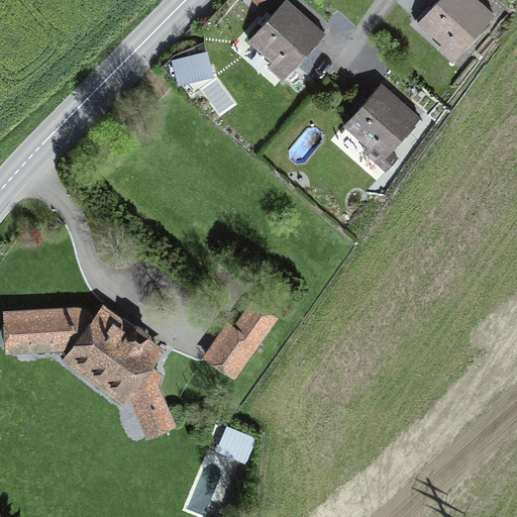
[(460,0),(438,0),(412,27),(449,63),(486,23),(460,0)]
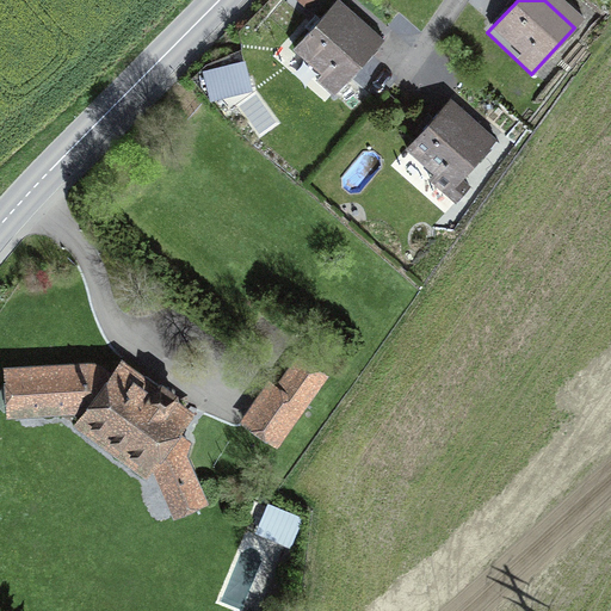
[(380,44),(333,2),(290,50),(337,92),(380,44)]
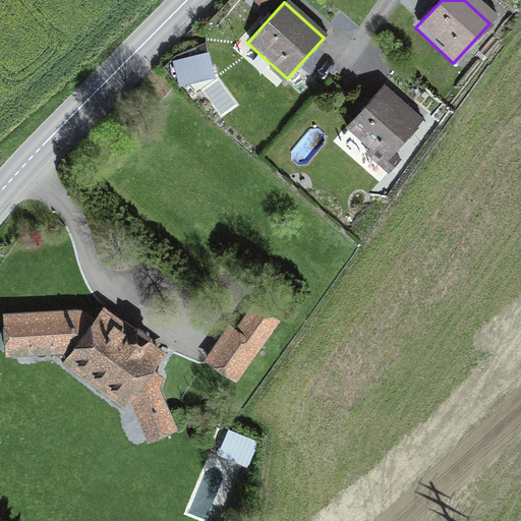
[(181,85),(218,75),(211,49),(174,59),(181,85)]
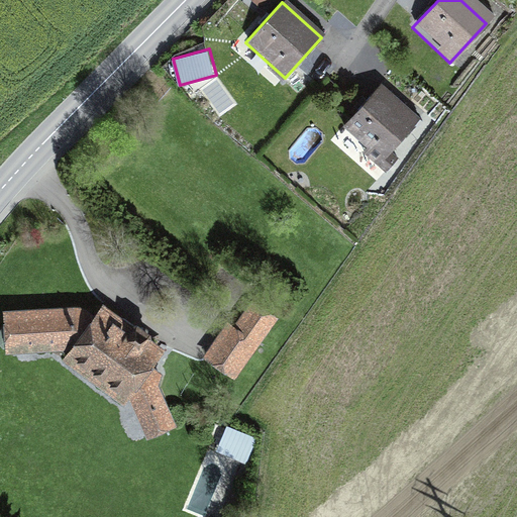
[(421,125),(379,87),(343,127),(386,165),(421,125)]
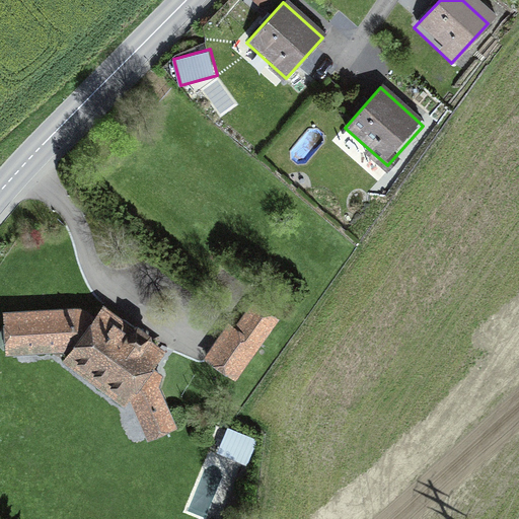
[(275,319),(253,304),(235,329),(229,325),(208,357),(235,376),(275,319)]
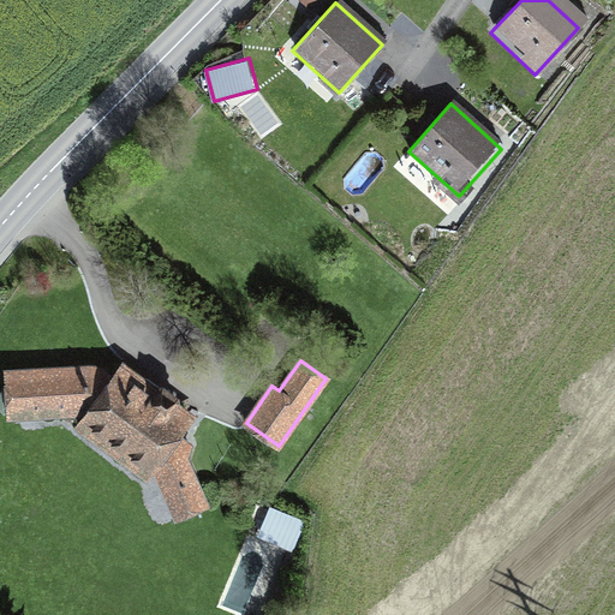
[(118,377),(10,381),(10,430),(88,427),(160,473),(178,524),(209,511),(181,441),(189,423),(118,377)]
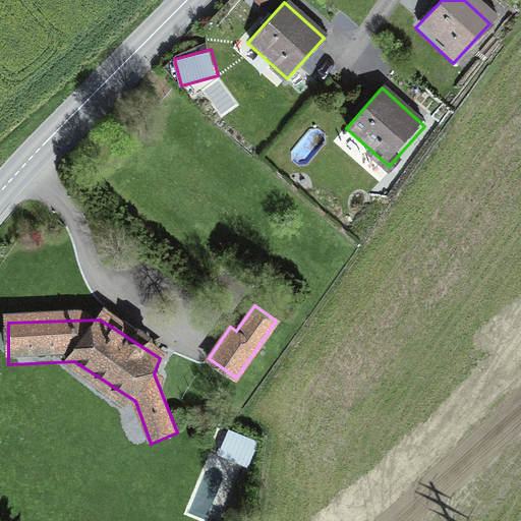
[(257,435),(228,421),(219,443),(247,456),(257,435)]
